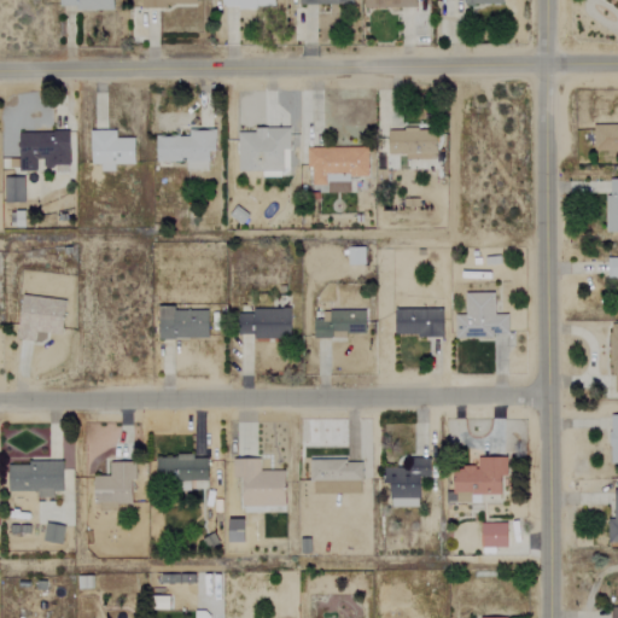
[(60,0),(62,10),(114,10),(112,0),(60,0)]
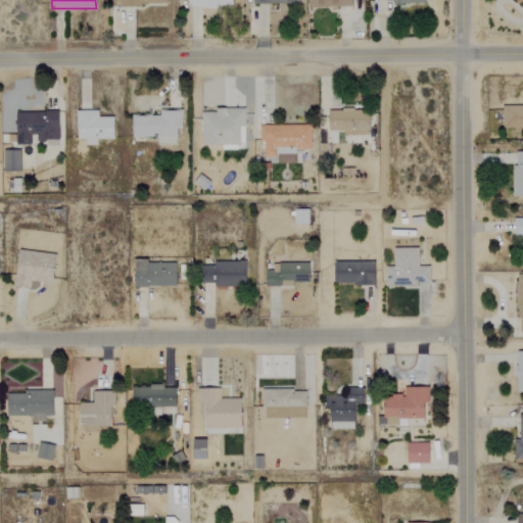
[(522,106),(504,106),(504,127),(522,127),(522,106)]
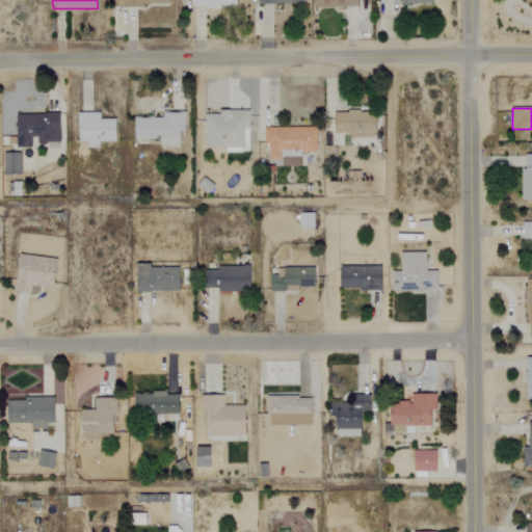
[(101,120),(100,111),(79,112),(79,141),(87,141),(88,148),(100,148),(100,141),(116,141),(115,118),(101,120)]
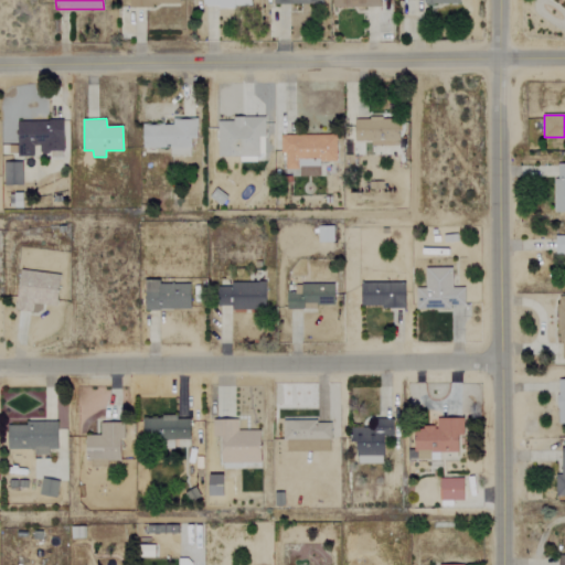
[(219,157),(265,158),(265,119),(219,118),(219,157)]
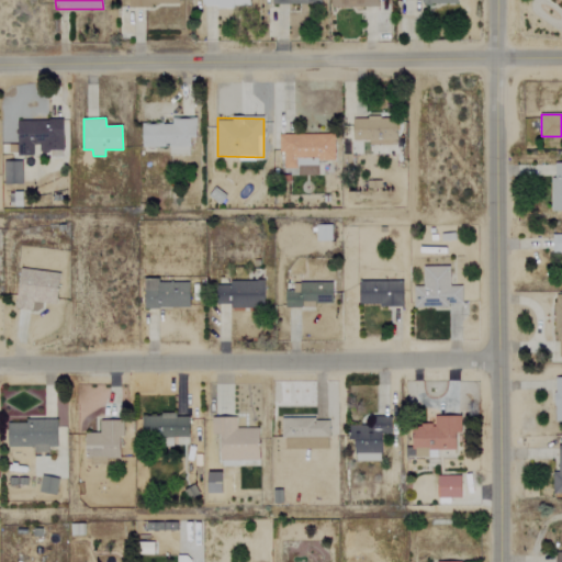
[(370,139),(370,144),(397,146),(398,119),(355,117),(353,139),(370,139)]
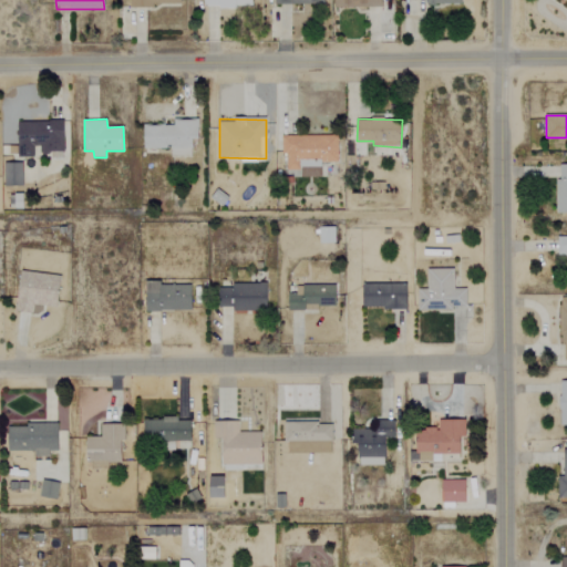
[(144,148),(171,148),(171,157),(191,157),(191,138),(197,138),(198,120),(174,120),(174,125),(145,125),(144,148)]
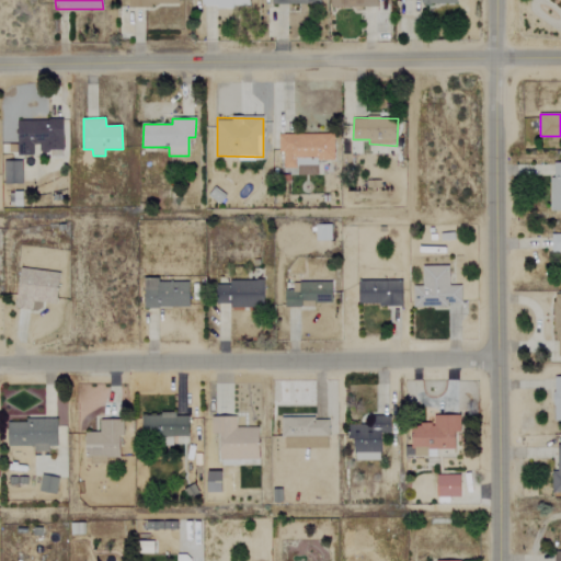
[(64,121),(18,119),(18,155),(35,155),(35,150),(63,150),(64,121)]
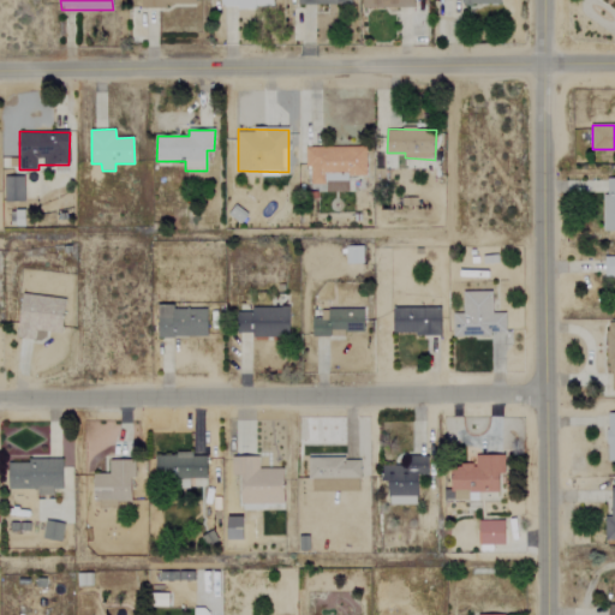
[(306,148),(306,167),(311,167),(311,185),(327,184),(327,192),(350,192),(348,175),(368,175),(368,147),(306,148)]
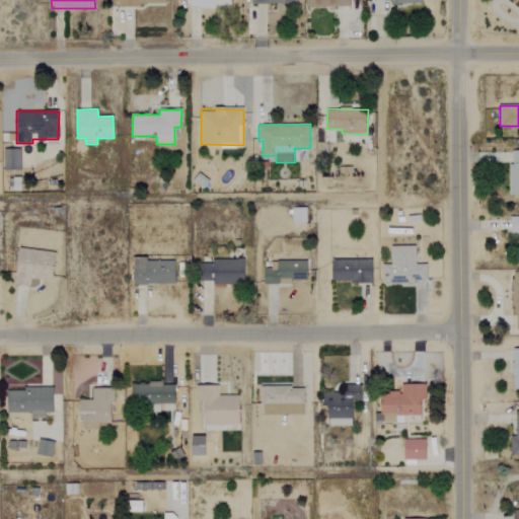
[(4,170),(20,169),(20,149),(3,149),(4,170)]
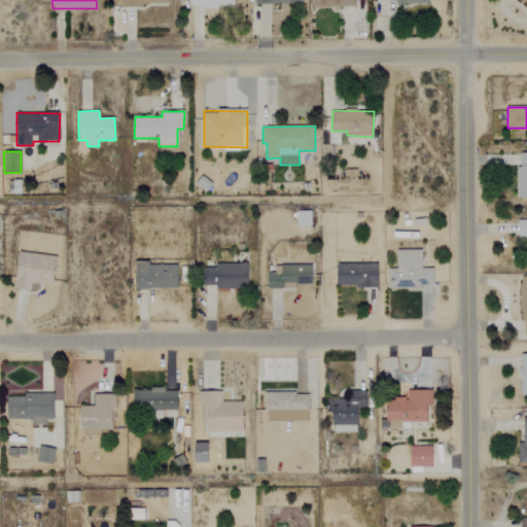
[(526,152),(521,152),(521,167),(518,167),(517,197),(526,197),(526,152)]
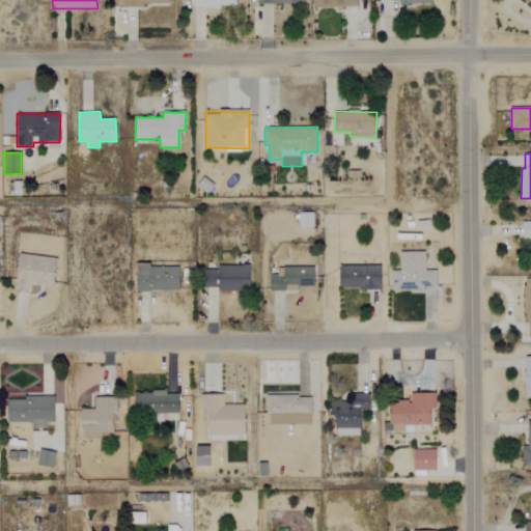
[(314,212),(300,213),(300,227),(314,227),(314,212)]
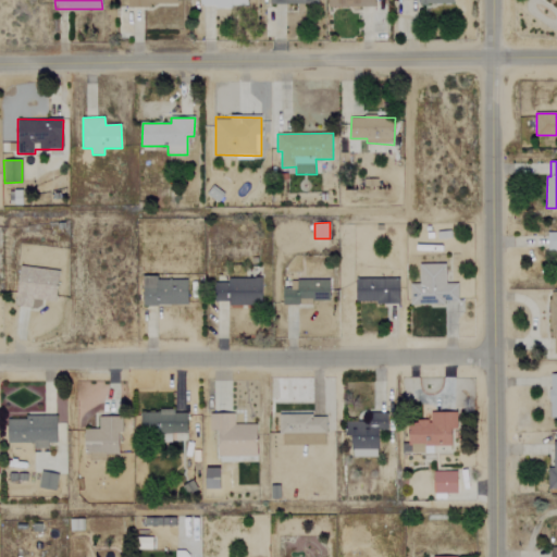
[(447,263),(420,263),(421,284),(411,284),(411,304),(460,304),(459,284),(447,284),(447,263)]
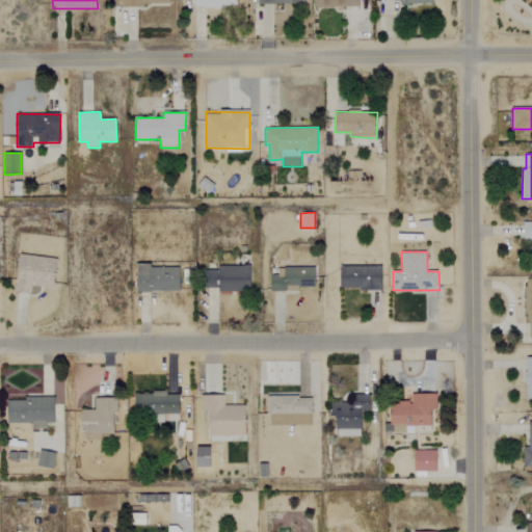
[(32,286),(53,289),(58,260),(21,254),(16,292),(31,294),(32,286)]
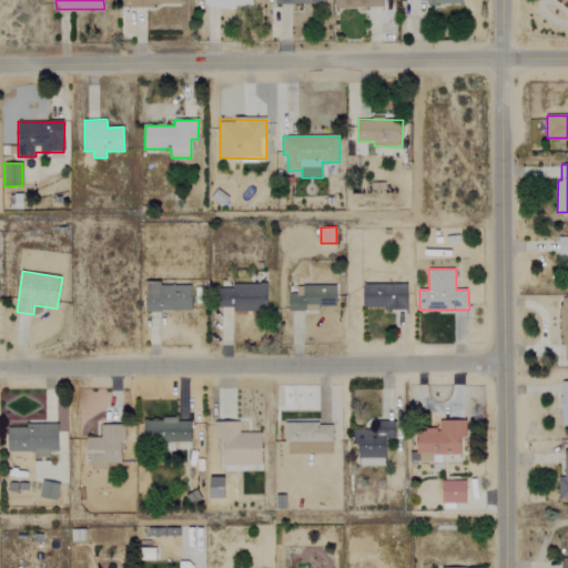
[(145,284),(146,312),(193,311),(192,283),(145,284)]
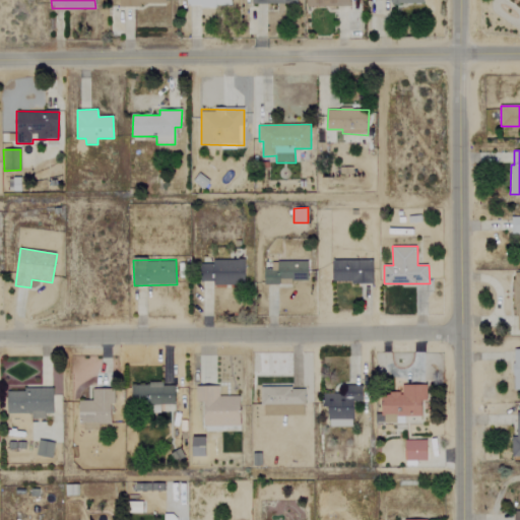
[(214,259),(214,284),(245,285),(246,260),(214,259)]
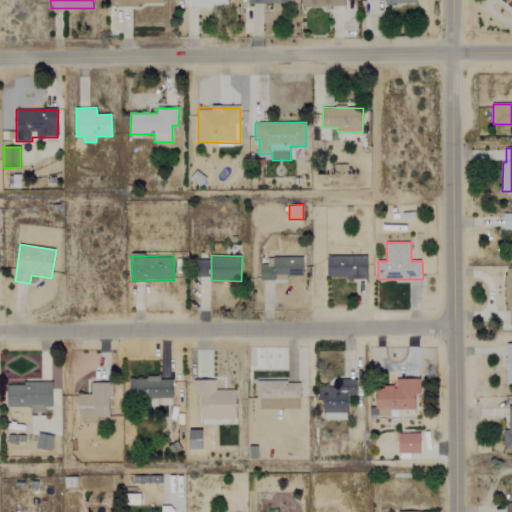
[(328,278),(368,279),(368,256),(329,256),(328,278)]
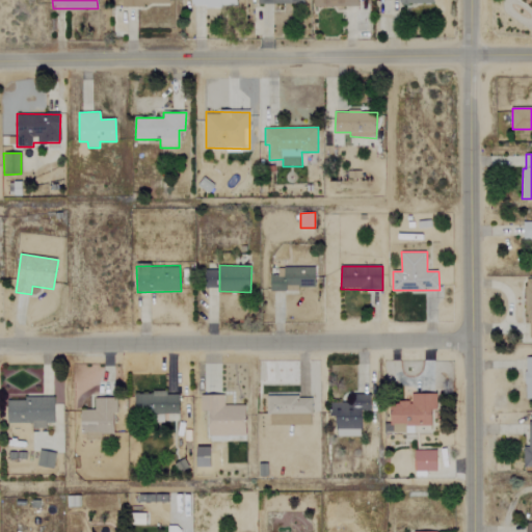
[(316,269),(271,269),(271,291),(299,292),(299,287),(316,288),(316,269)]
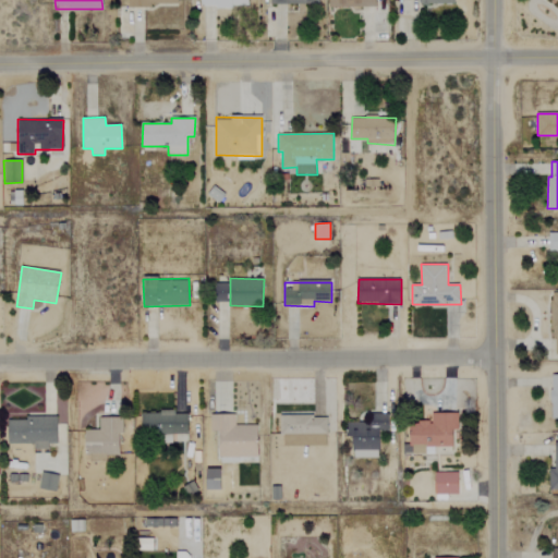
[(218,286),(218,303),(229,303),(229,286),(218,286)]
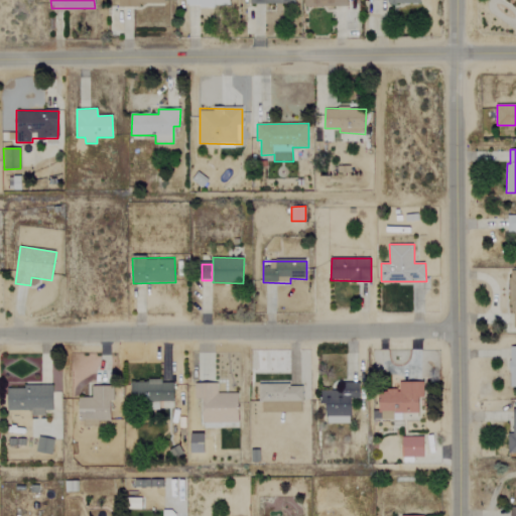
[(174,401),(174,383),(162,383),(162,380),(131,380),(132,402),(174,401)]
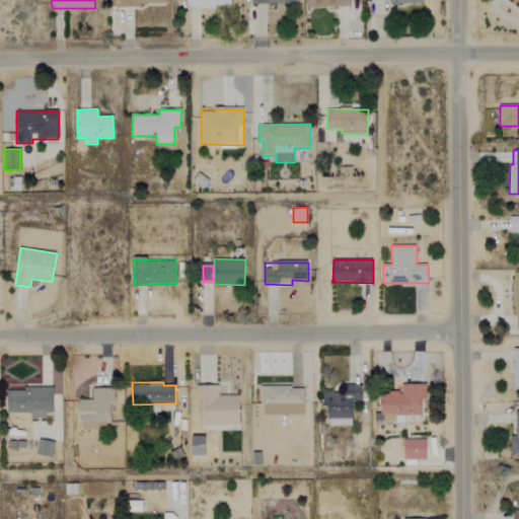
[(384,422),(405,422),(405,416),(424,416),(424,400),(428,400),(428,384),(403,383),(403,393),(384,393),(384,422)]
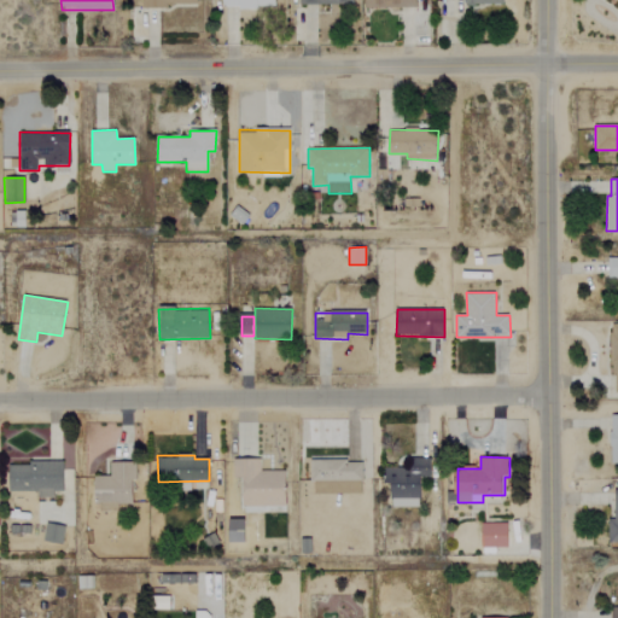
[(421,508),(421,477),(431,477),(431,459),(409,458),(409,468),(386,467),(386,483),(392,483),(392,507),(421,508)]
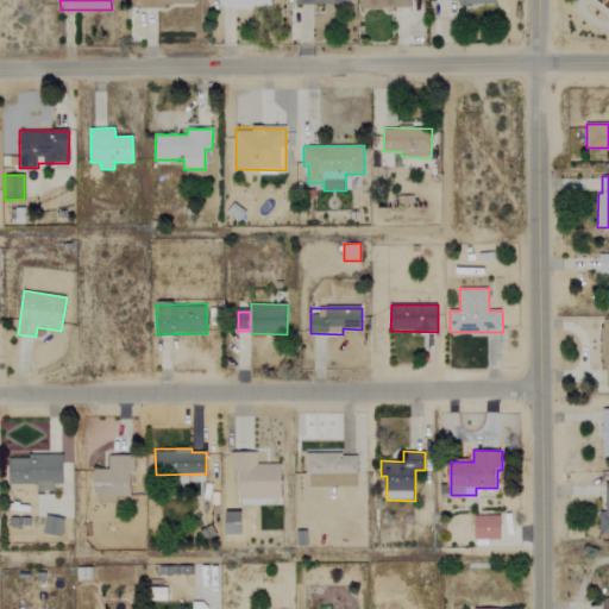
[(238,500),(282,498),(282,463),(257,464),(257,452),(237,452),(238,500)]
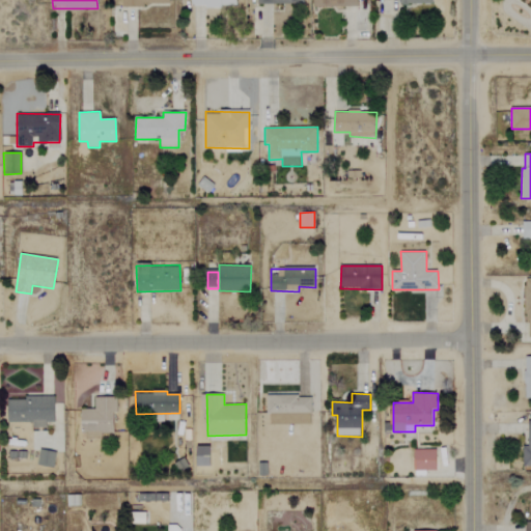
[(311,424),(311,395),(269,396),(269,424),(311,424)]
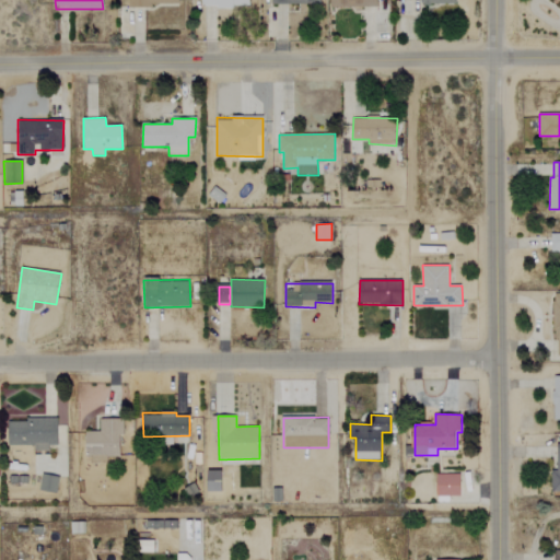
[(34,445),(34,451),(48,451),(49,445),(58,445),(58,419),(9,419),(8,445),(34,445)]
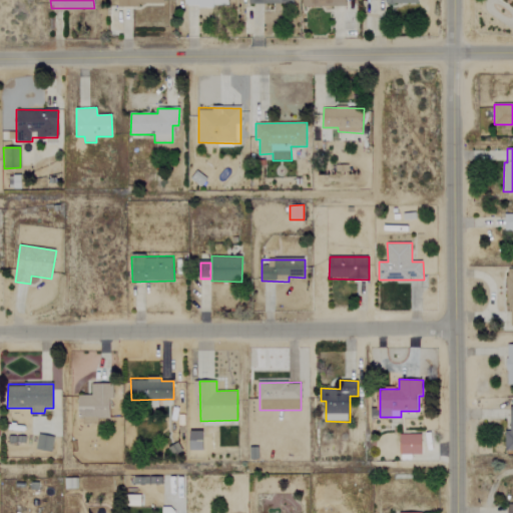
[(111,418),(110,384),(91,385),(91,395),(80,396),(80,424),(98,424),(98,419),(111,418)]
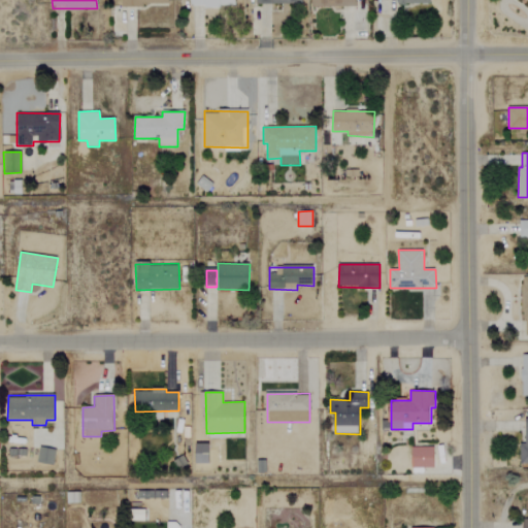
[(53,465),(56,451),(39,447),(37,462),(53,465)]
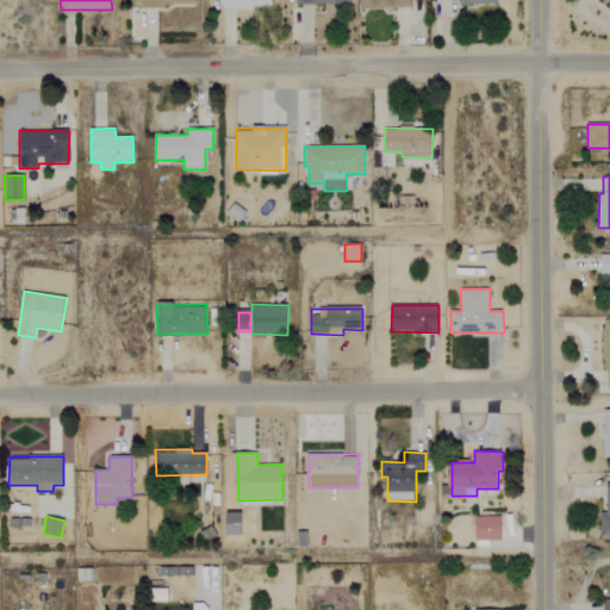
[(502,517),(475,516),(475,541),(502,541),(502,517)]
